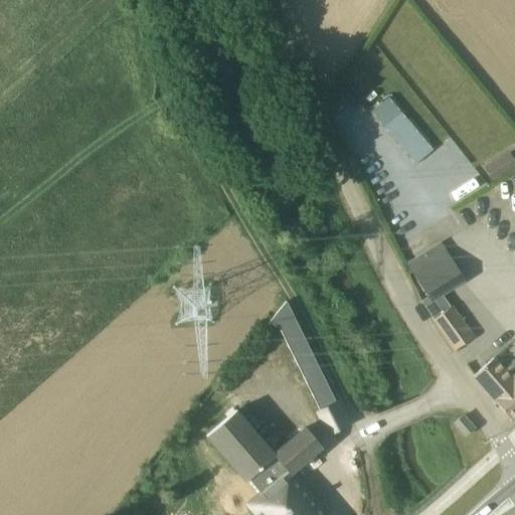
[(514,160),(510,153),(494,162),(502,176),(514,168),(514,160)]
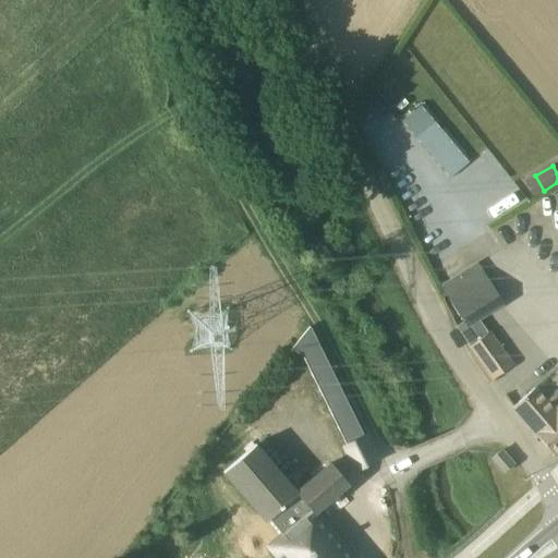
[(425,256),(448,245),(425,197),(402,208),(425,256)]
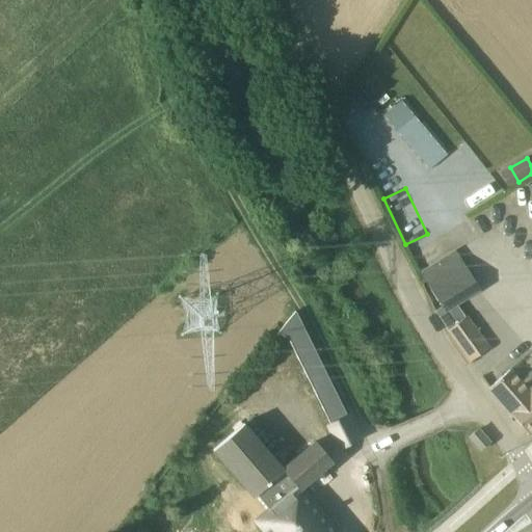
[(445,313),(456,306),(480,291),(454,250),(419,272),(441,308),(445,313)]
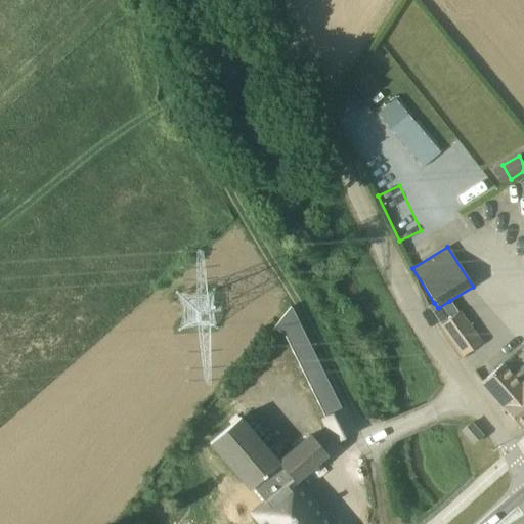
[(463,357),(479,345),(482,343),(450,302),(432,314),(463,357)]
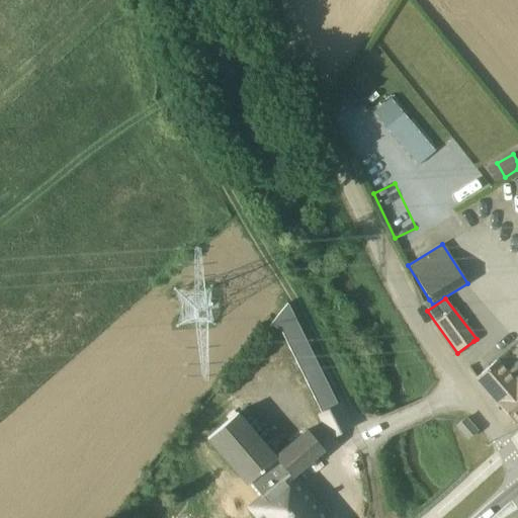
[(270,323),(281,333),(297,325),(287,304),(286,304),(282,308),(278,313),(270,323)]
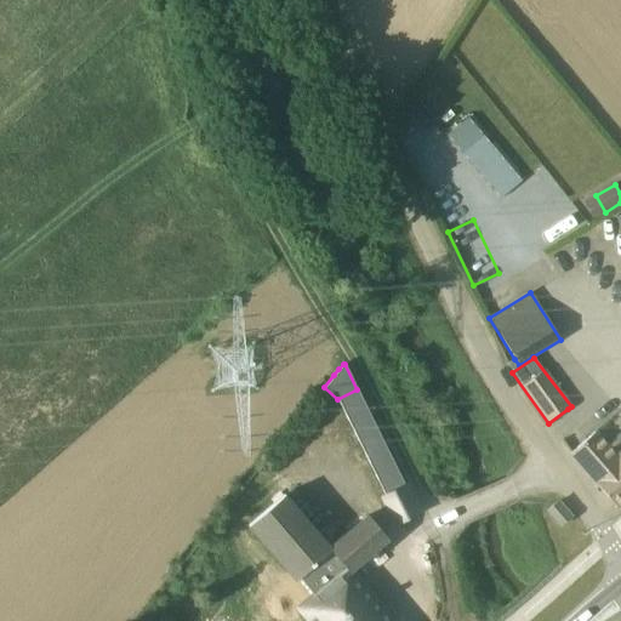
[(366,409),(357,389),(337,399),(347,419),(366,409)]
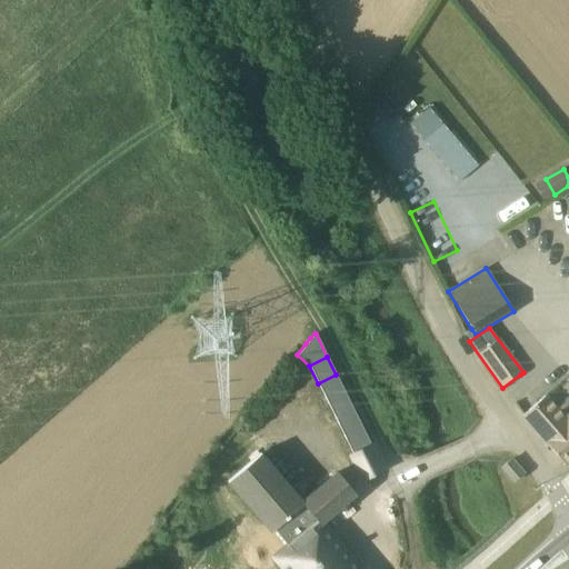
[(327,401),(345,392),(336,375),(318,383),(327,401)]
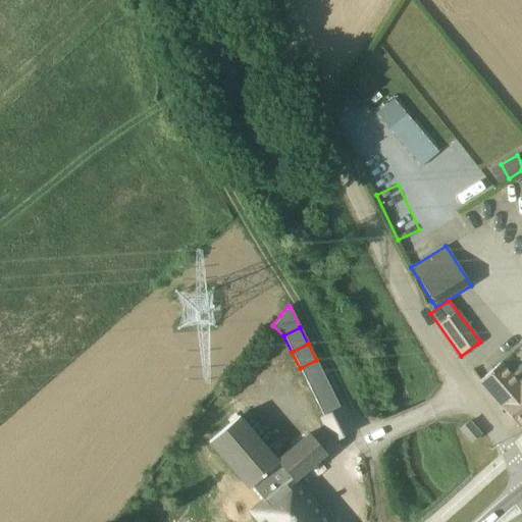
[(324,376),(316,360),(300,368),(308,384),(324,376)]
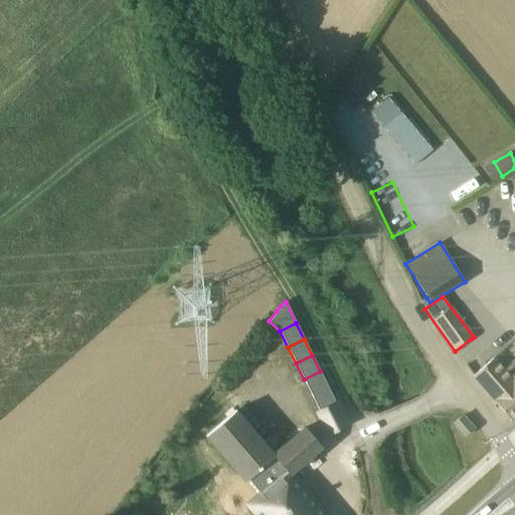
[(514,416),(514,375),(513,377),(495,357),(473,376),(495,401),(494,401),(511,420),(514,416)]
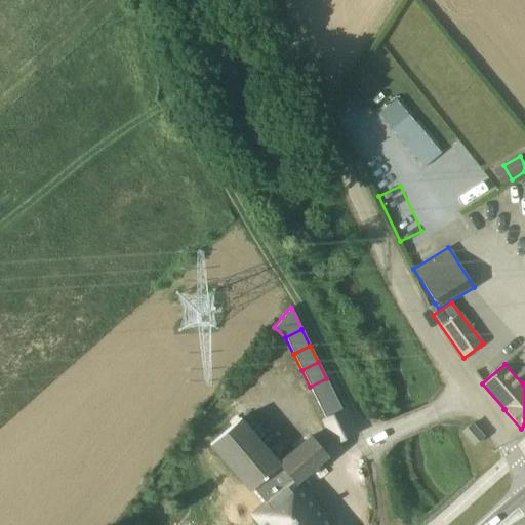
[(310,387),(318,403),(334,395),(326,378),(310,387)]
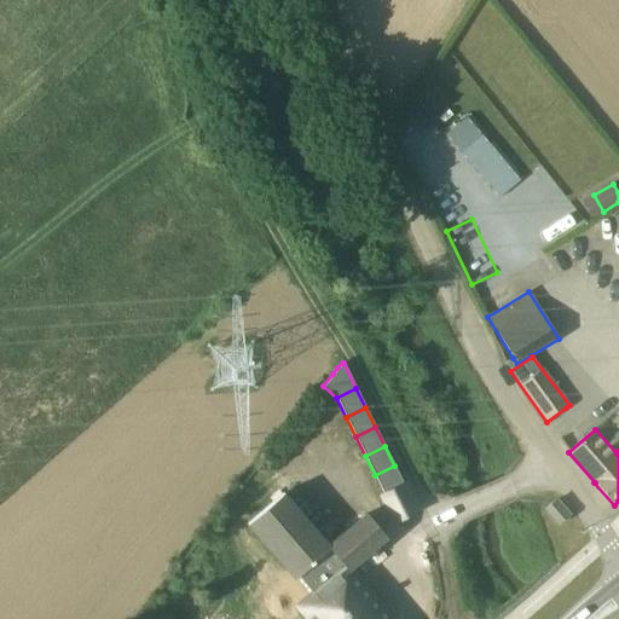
[(375,475),(385,496),(405,486),(401,480),(394,466),(375,475)]
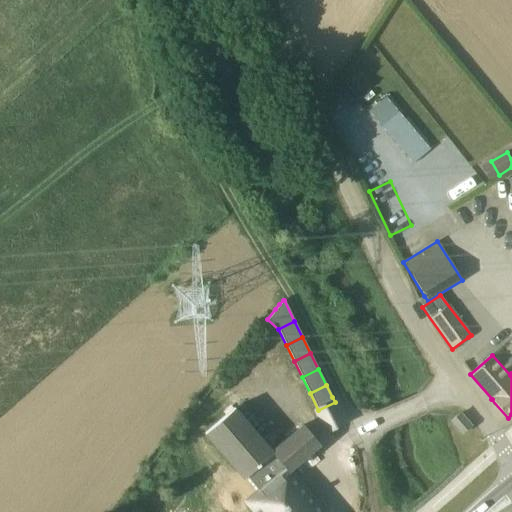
[(345,423),(335,402),(318,410),(315,412),(327,432),(345,423)]
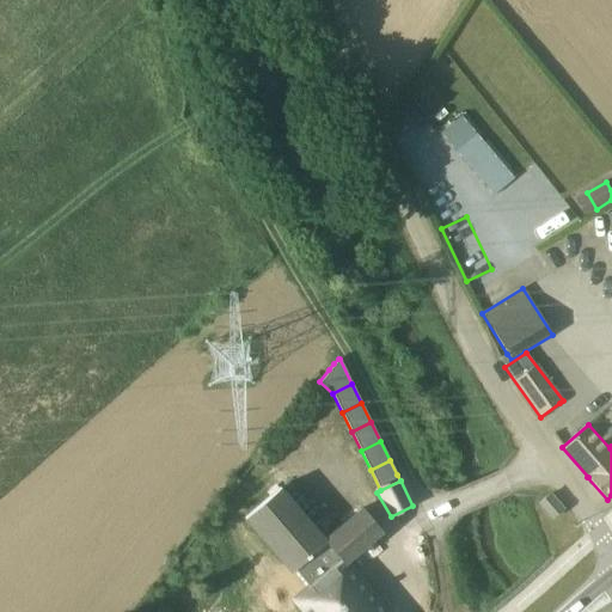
[(360,506),(324,537),(282,488),(244,520),(289,573),(294,569),(308,586),(292,600),(301,611),(385,611),(344,563),(381,531),(360,506)]
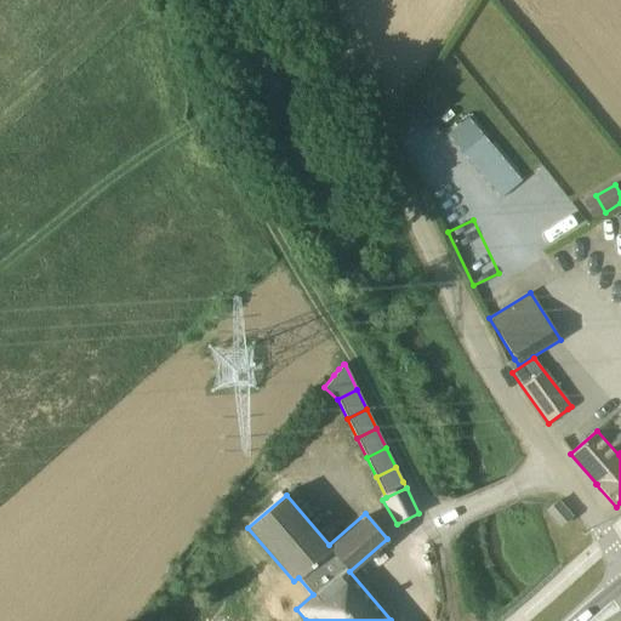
[(560,527),(570,518),(557,502),(547,511),(560,527)]
